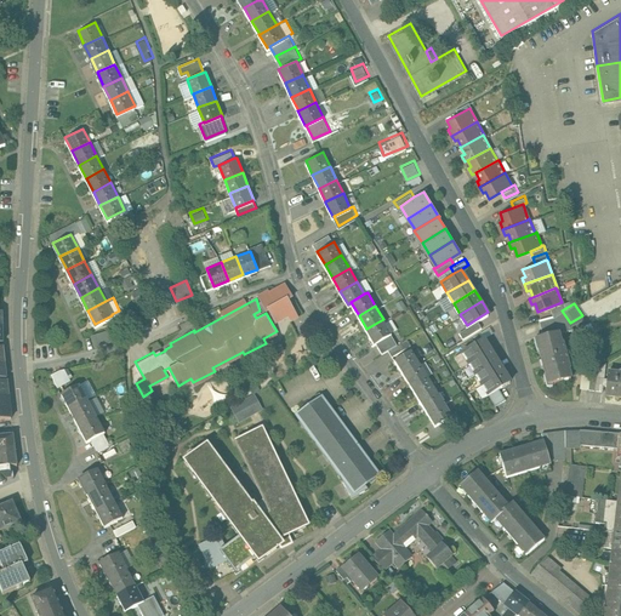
[(562,311),(553,315),(539,319),(542,334),(558,330),(573,326),(570,323),(562,311)]
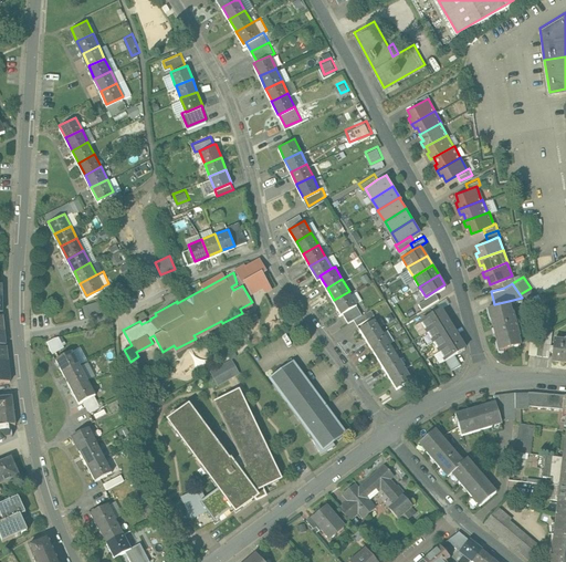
[(334,300),(341,312),(343,311),(356,303),(349,290),(349,291),(334,300)]
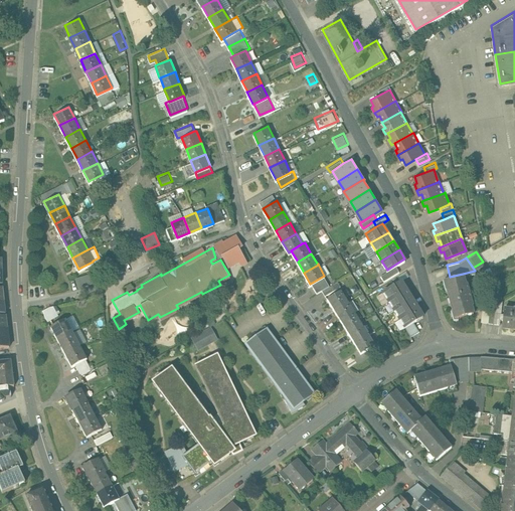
[(387,270),(380,274),(383,279),(399,270),(396,264),(387,270)]
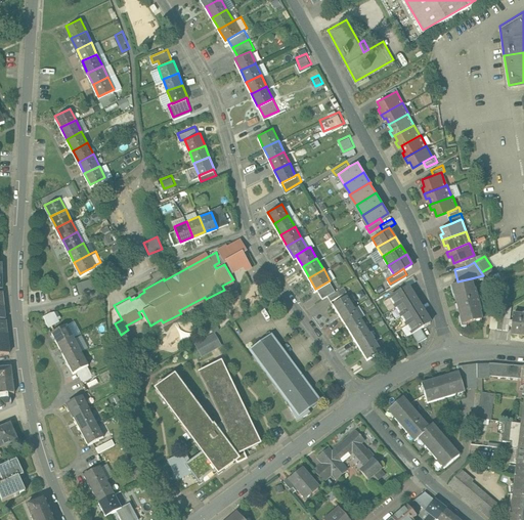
[(81,290),(96,285),(92,274),(77,280),(81,290)]
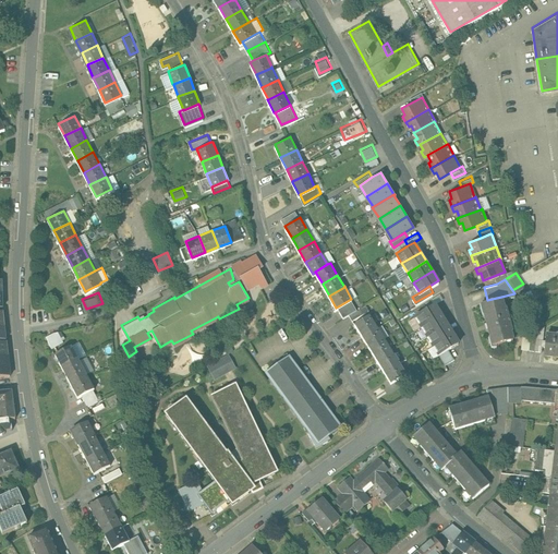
[(487,300),(483,302),(485,310),(484,311),(490,335),(492,335),(495,344),(512,338),(510,329),(511,329),(505,305),(504,305),(501,297),(487,300)]
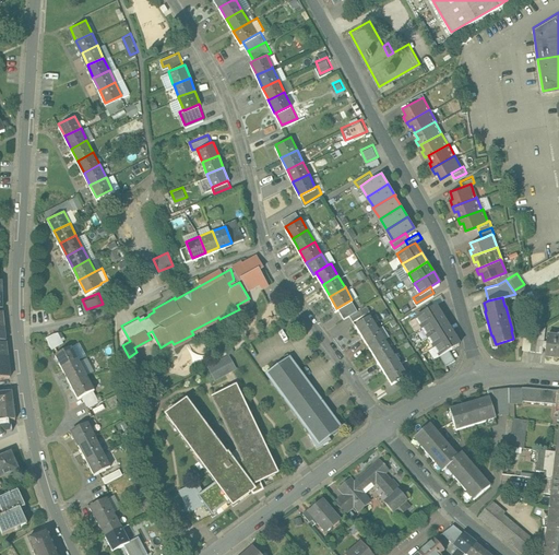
[(352,299),(339,307),(344,316),(349,313),(349,314),(357,308),(352,299)]
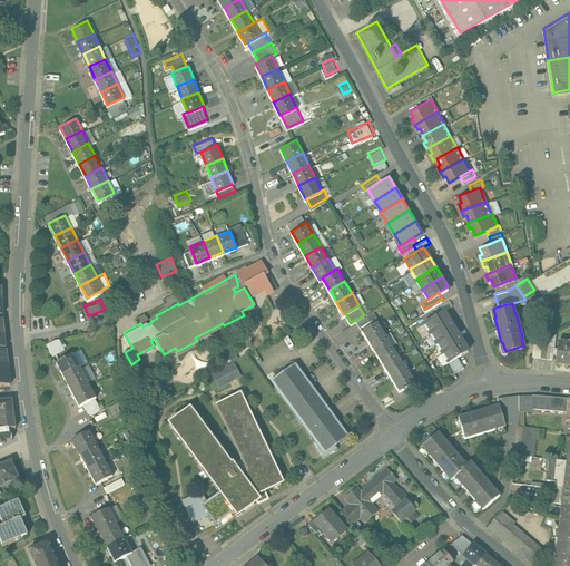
[(364,314),(356,320),(360,325),(376,314),(373,309),(364,314)]
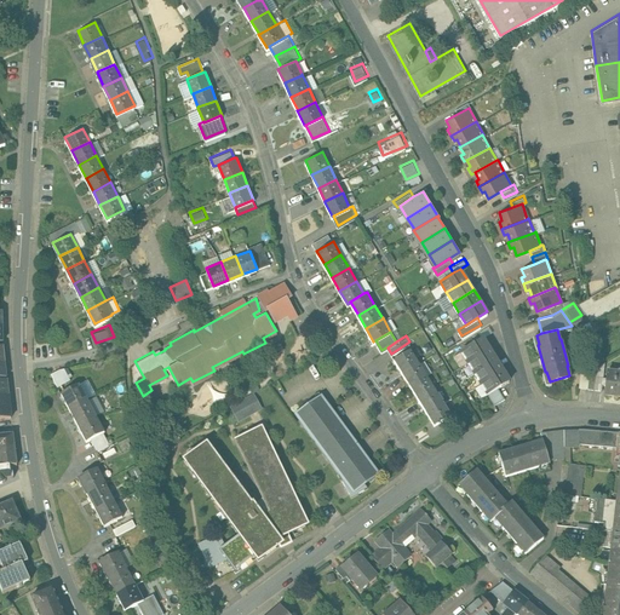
[(482,335),(461,349),(468,360),(489,346),(482,335)]
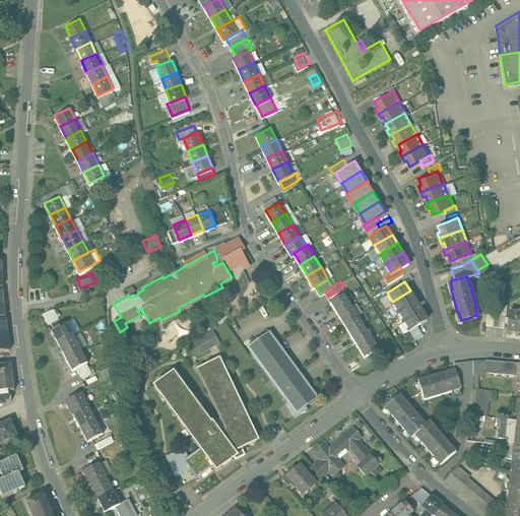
[(351,302),(344,291),(330,300),(337,311),(351,303),(351,302)]
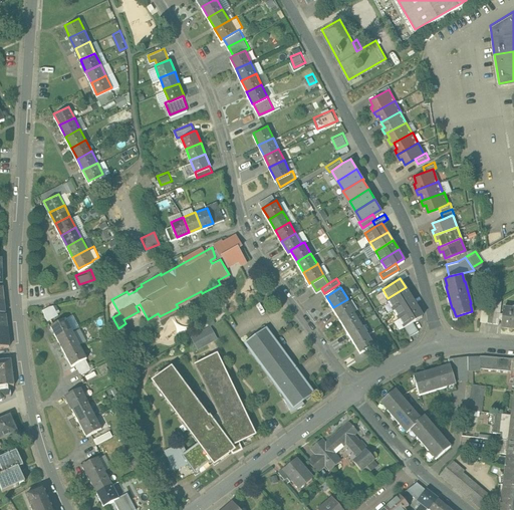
[(406,287),(388,298),(394,307),(411,296),(406,287)]
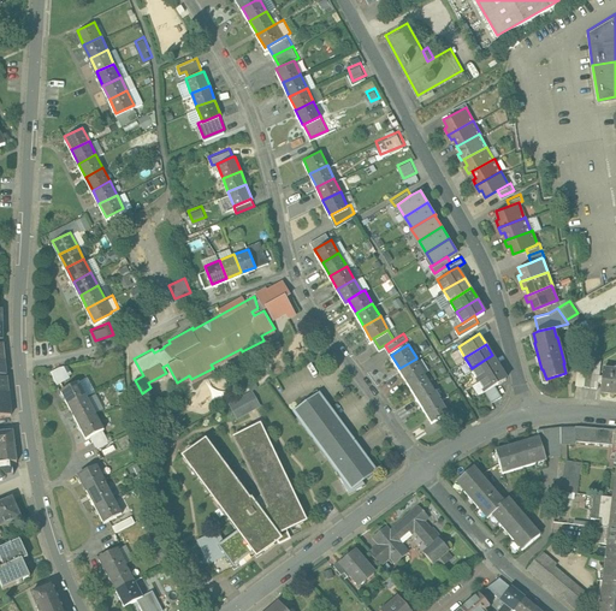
[(492,355),(472,368),(478,378),(499,366),(492,355)]
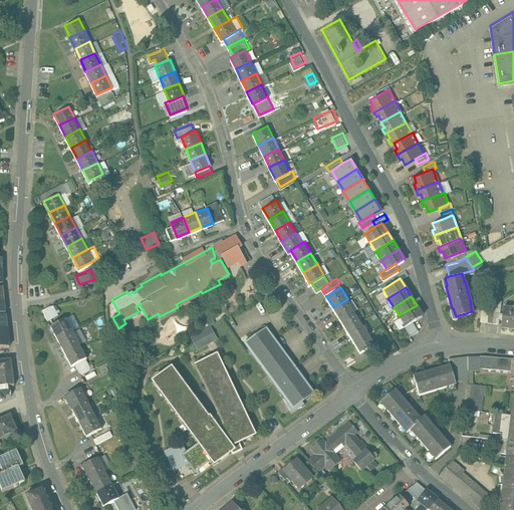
[(501,298),(495,301),(494,309),(493,320),(498,321),(501,298)]
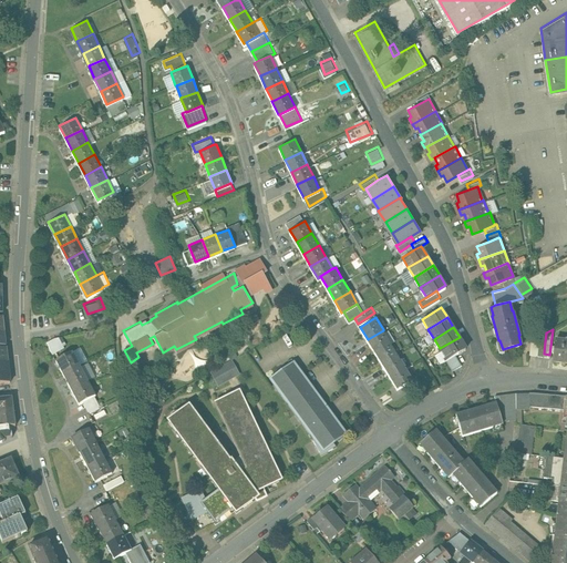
[(383,330),(368,339),(375,351),(390,341),(383,330)]
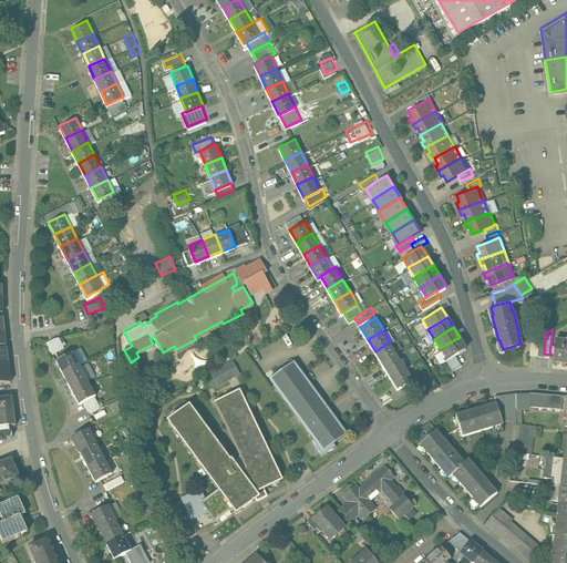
[(60,333),(47,339),(52,350),(65,344),(60,333)]
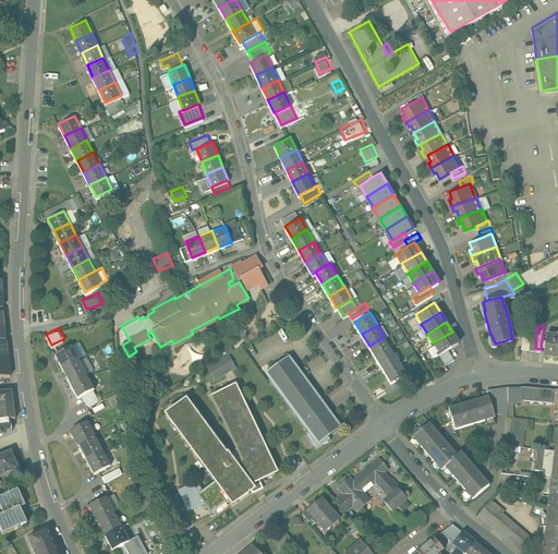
[(452,332),(433,342),(439,352),(458,341),(452,332)]
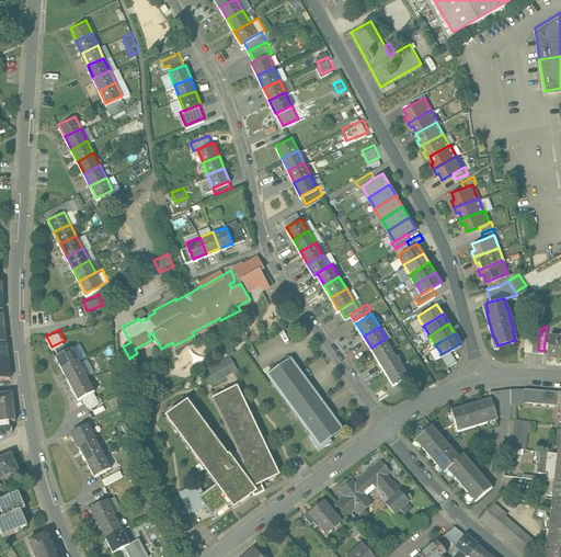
[(560,333),(549,333),(547,354),(560,355),(560,333)]
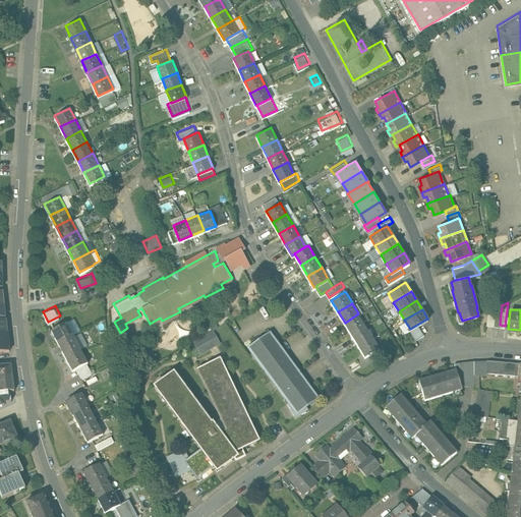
[(358,313),(345,323),(351,333),(365,325),(358,313)]
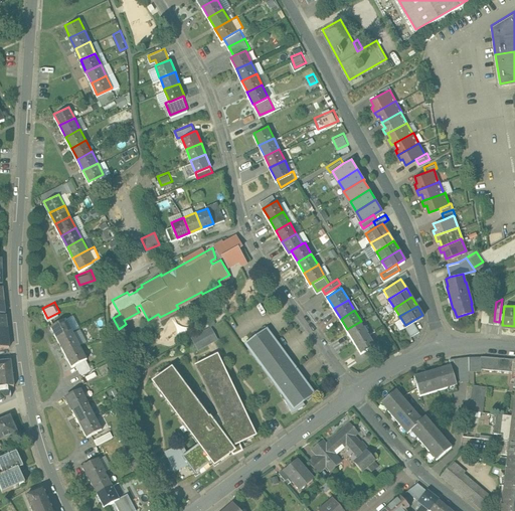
[(65,316),(50,324),(57,338),(72,330),(65,316)]
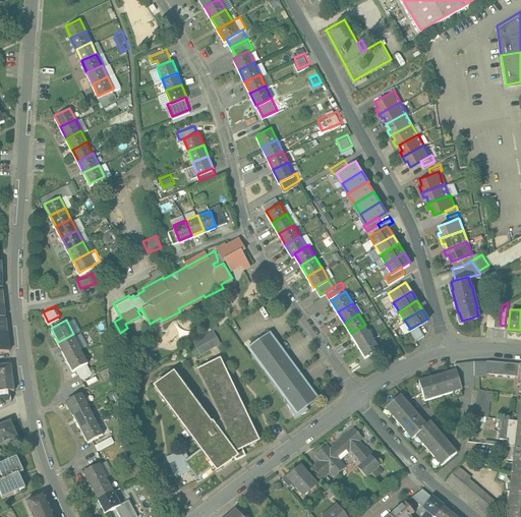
[(365,325),(351,333),(358,344),(371,335),(365,325)]
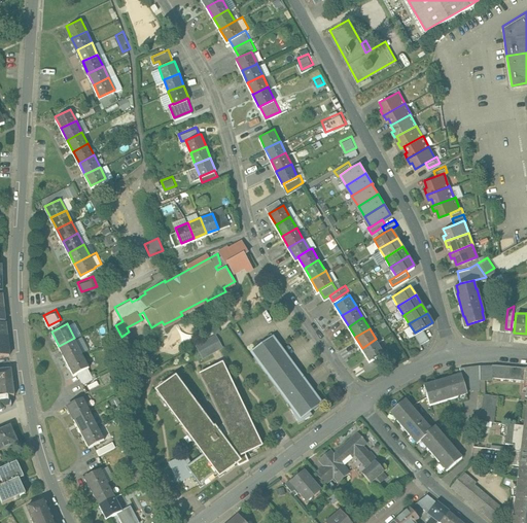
[(215,333),(197,343),(203,354),(221,344),(215,333)]
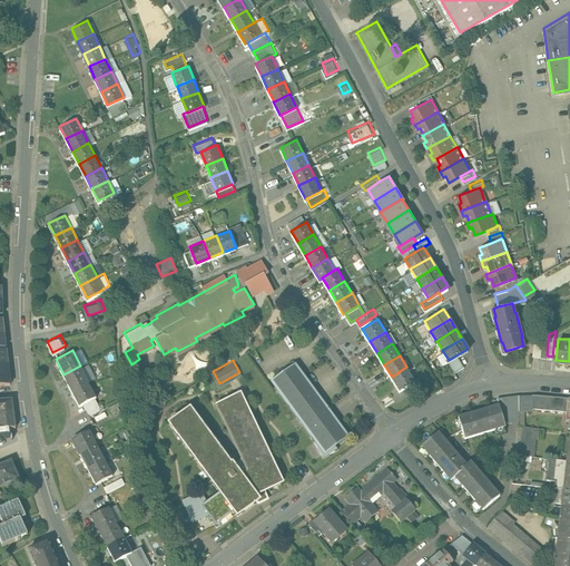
[(8,361),(0,361),(0,382),(10,381),(8,361)]
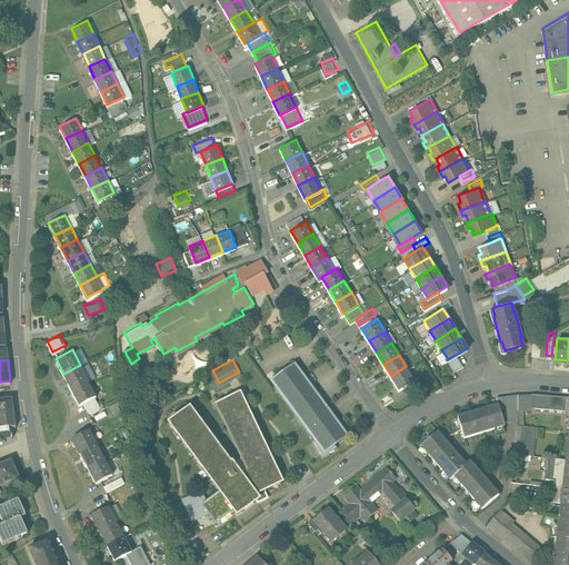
[(347,433),(295,362),(281,373),(288,380),(279,387),(292,404),(295,403),(298,407),(296,409),(312,432),(310,433),(322,454),(337,445),(332,438),(335,437),(337,440),(347,433)]
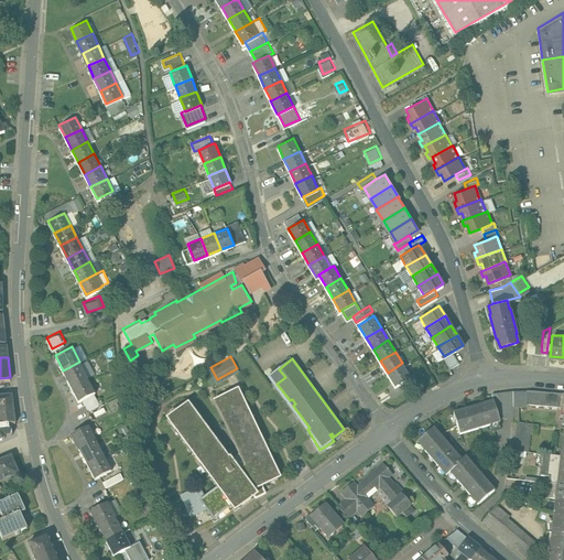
[(79,362),(63,370),(71,385),(87,376),(79,362)]
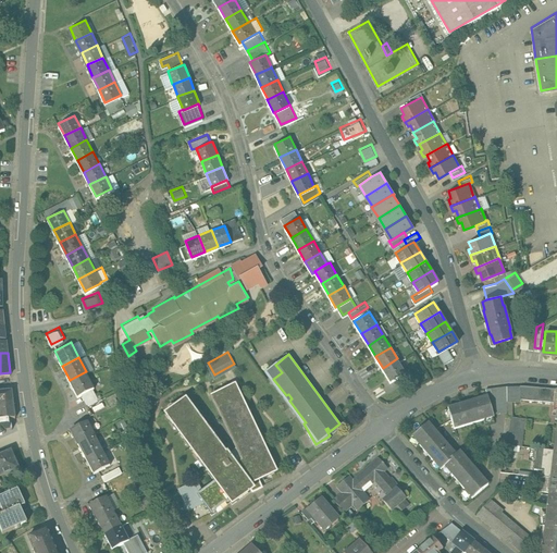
[(397,358),(383,368),(391,380),(405,370),(397,358)]
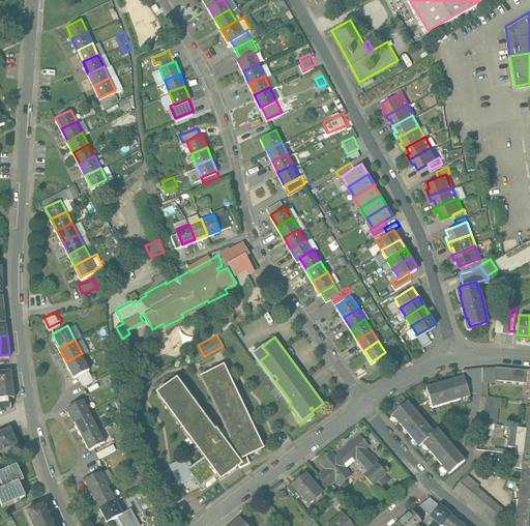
[(82,353),(66,361),(74,375),(89,367),(82,353)]
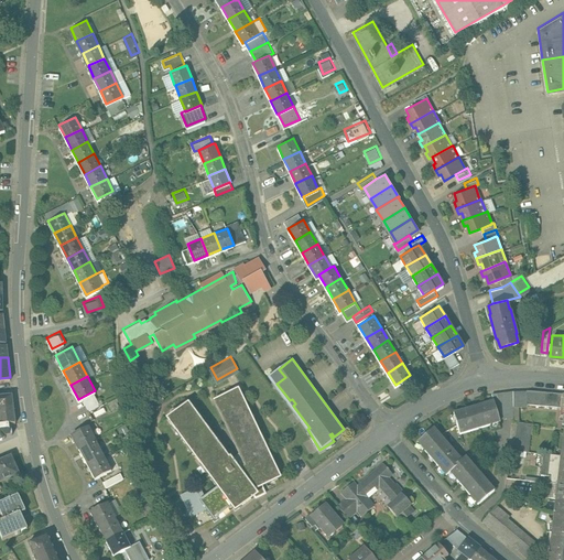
[(275,465),(240,394),(239,395),(236,388),(218,396),(247,455),(234,462),(230,456),(227,460),(185,404),(169,416),(218,483),(199,497),(214,517),(232,504),(235,506),(256,492),(256,493),(263,490),(262,486),(260,482),(278,474),(273,466),(275,465)]
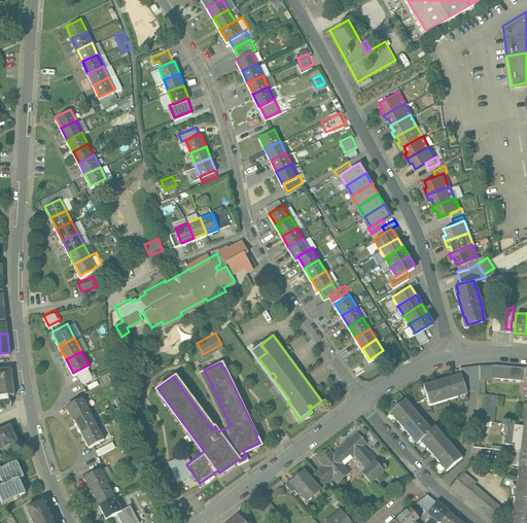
[(479,362),(459,365),(460,372),(461,372),(465,388),(480,386),(480,377),(479,362)]
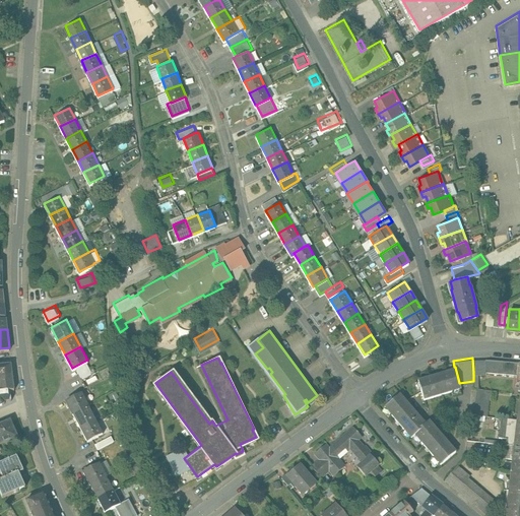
[(485,358),(472,358),(473,372),(486,372),(485,358)]
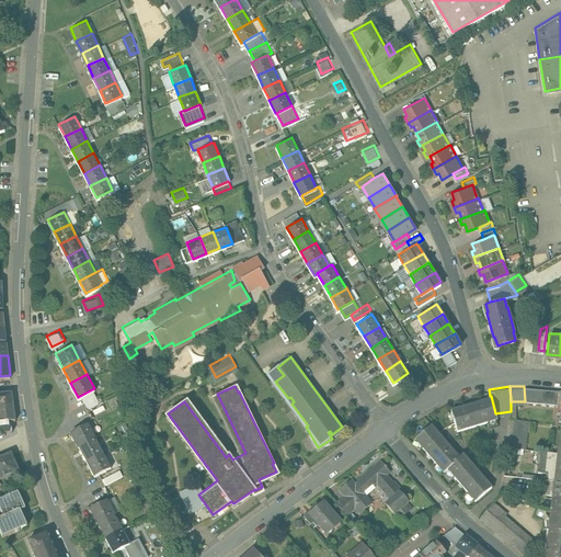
[(560,389),(529,386),(528,400),(559,402),(560,389)]
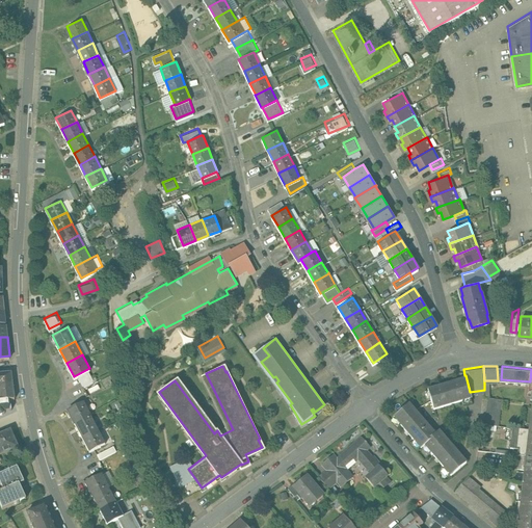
[(11,370),(0,370),(0,381),(12,380),(11,370)]
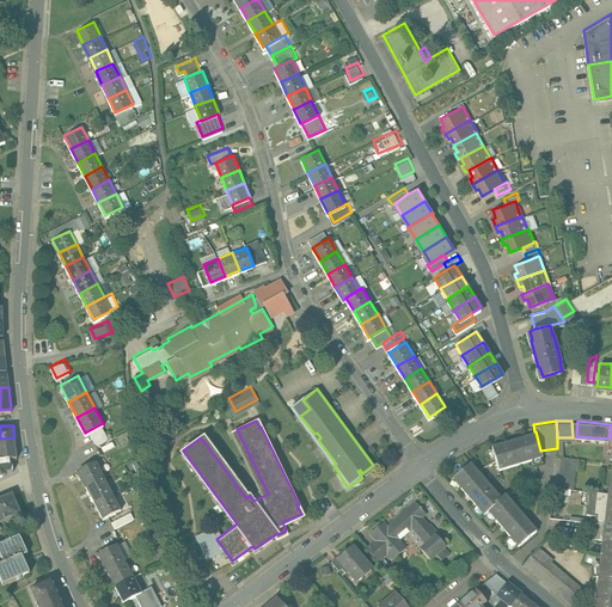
[(534,431),(493,445),(500,466),(542,453),(540,451),(536,431),(534,431)]
